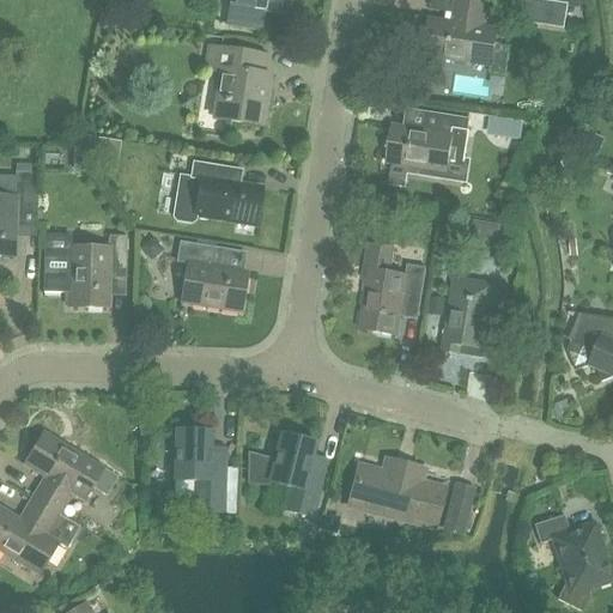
[(225,24),(259,30),(262,11),(286,14),(287,0),(235,0),(234,6),(229,5),(225,24)]
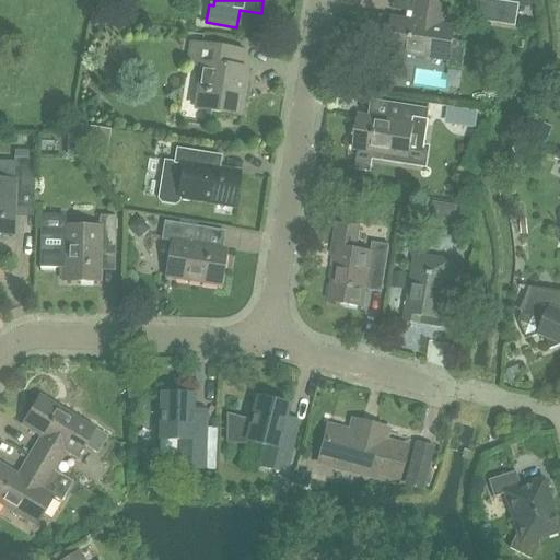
[(463,69),(466,43),(452,41),(454,27),(441,25),(443,16),(452,18),(454,0),(417,0),(413,21),(392,18),(386,51),(448,60),(447,67),(463,69)]
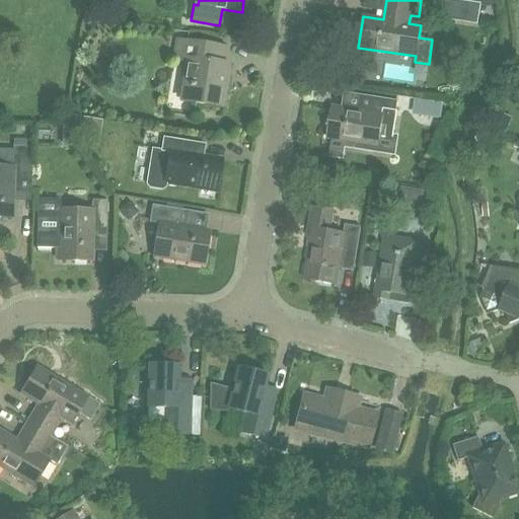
[(221,105),(227,64),(221,63),(224,47),(175,39),(172,59),(186,61),(180,99),(221,105)]
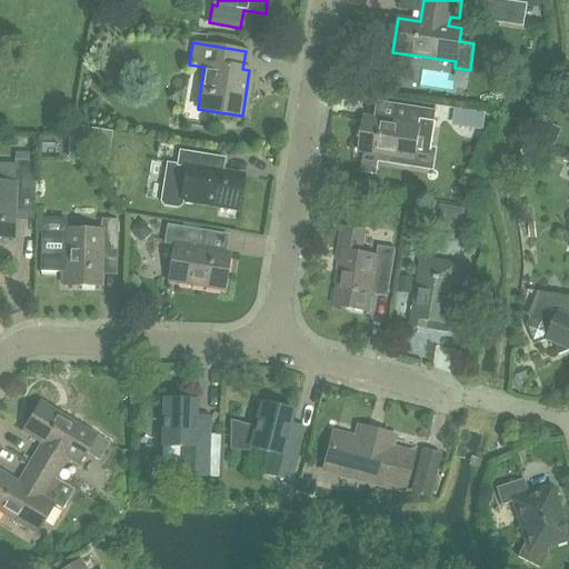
[(361,137),(359,151),(415,160),(416,152),(430,155),(437,110),(397,105),(395,121),(365,117),(363,121),(358,122),(357,133),(361,137)]
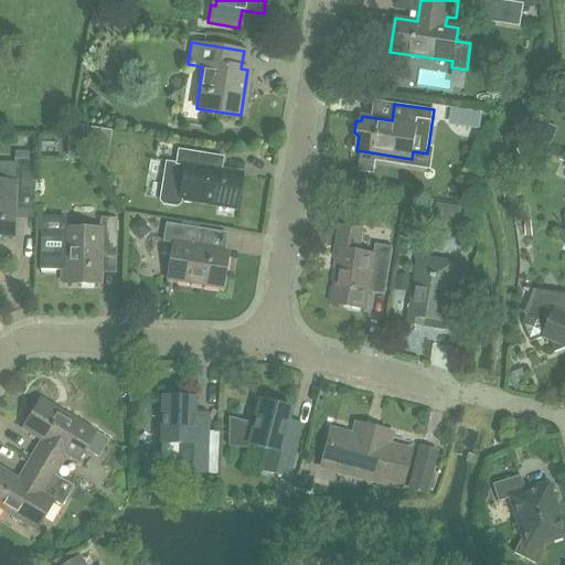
[(479,130),(482,113),(454,108),(450,126),(479,130)]
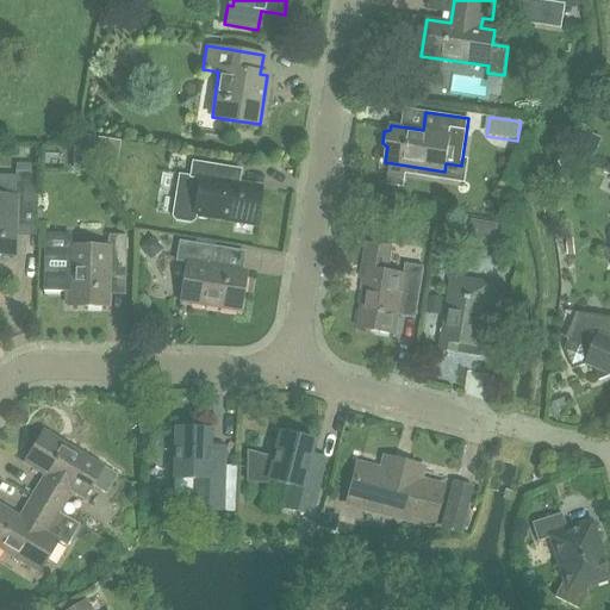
[(178,176),(173,217),(175,221),(191,223),(194,219),(195,215),(254,223),(260,187),(229,182),(231,167),(191,161),(188,176),(178,175),(178,176)]
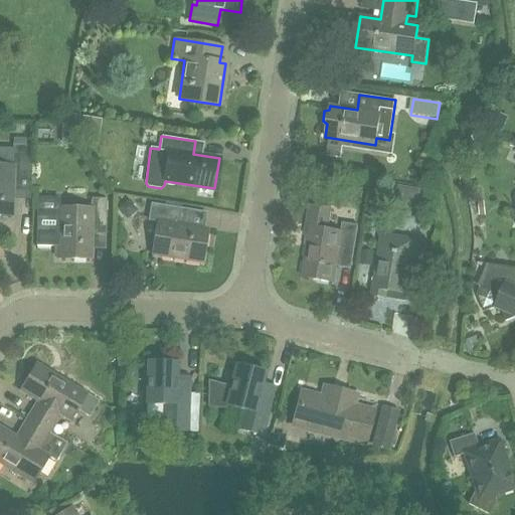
[(29,191),(30,156),(12,156),(12,165),(0,164),(0,215),(11,216),(12,191),(29,191)]
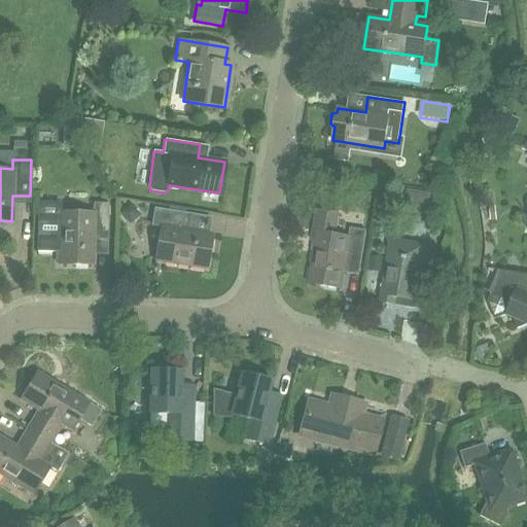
[(107,238),(108,202),(94,202),(94,212),(59,211),(59,219),(37,219),(37,252),(59,252),(58,264),(93,265),(94,238),(107,238)]
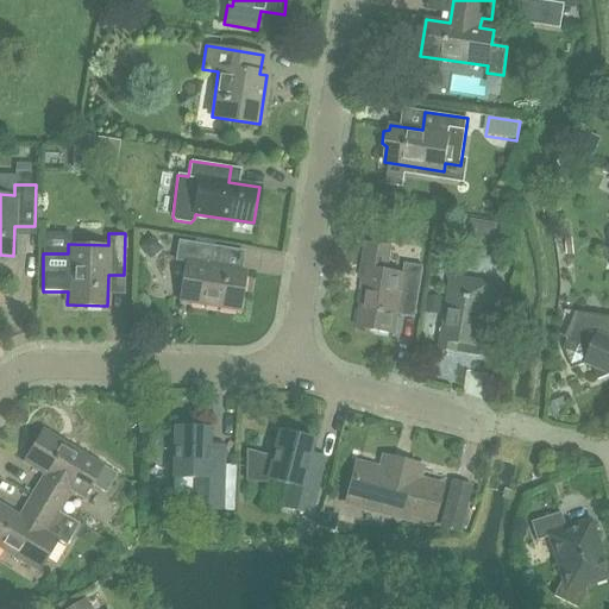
[(240,311),(246,269),(217,264),(219,246),(214,245),(215,240),(194,238),(194,242),(179,239),(175,258),(186,261),(180,300),(240,311)]
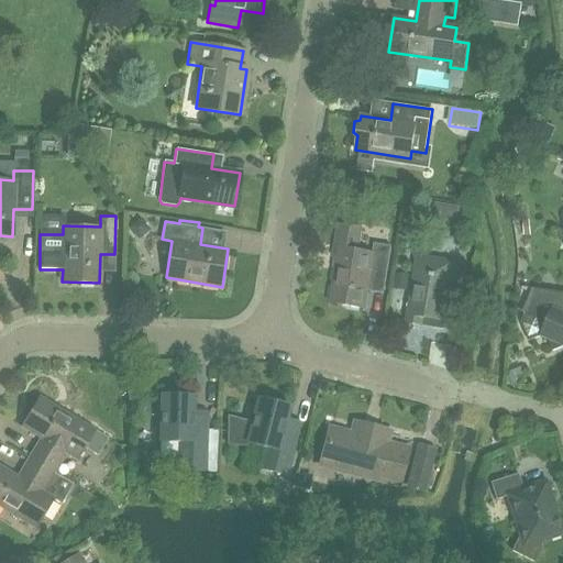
[(386,283),(392,246),(374,244),(373,253),(356,251),(361,228),(342,225),(341,234),(337,233),(334,249),(339,250),(330,304),(365,308),(370,280),(386,283)]
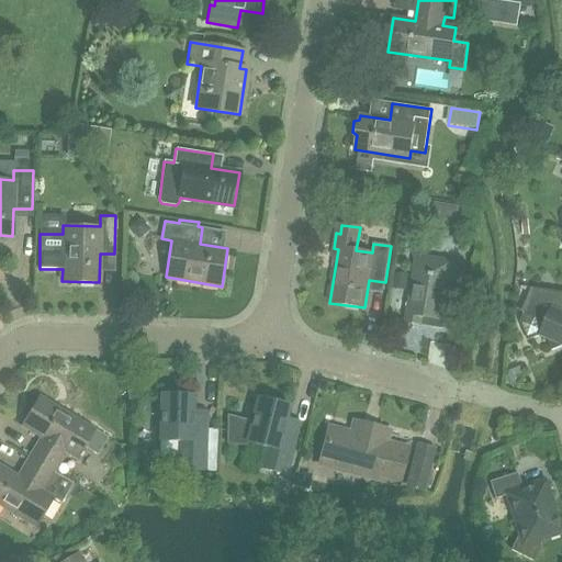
[(444,319),(453,261),(416,255),(405,323),(420,325),(423,316),(444,319)]
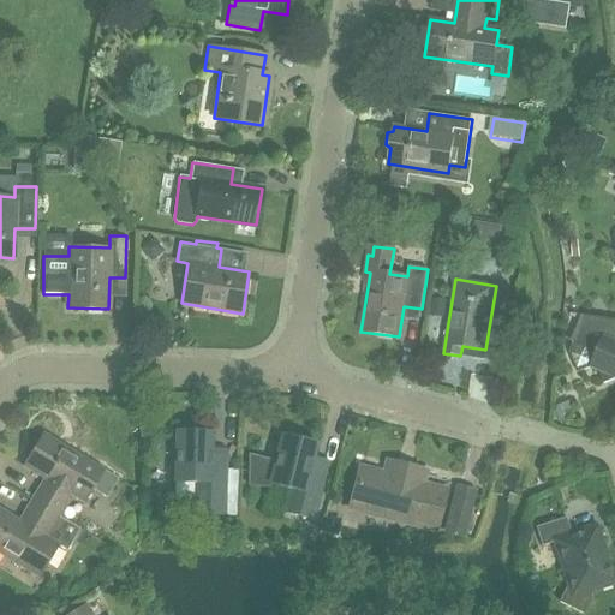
[(614,377),(614,340),(613,340),(614,334),(614,318),(581,314),(571,341),(573,342),(569,352),(578,372),(591,366),(598,370),(603,383),(614,377)]
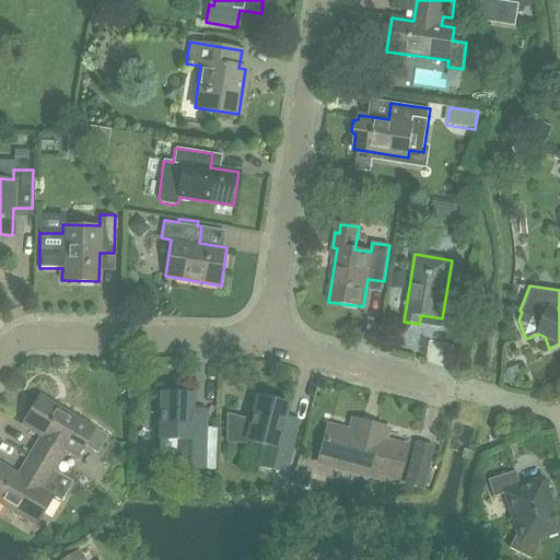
[(205,455),(206,428),(191,428),(191,394),(159,393),(158,439),(177,440),(177,455),(205,455)]
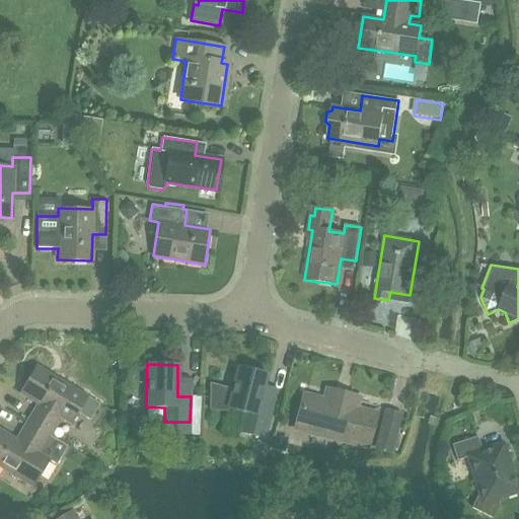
[(90,419),(98,404),(35,366),(19,392),(38,403),(26,422),(50,436),(61,418),(70,423),(77,412),(90,419)]
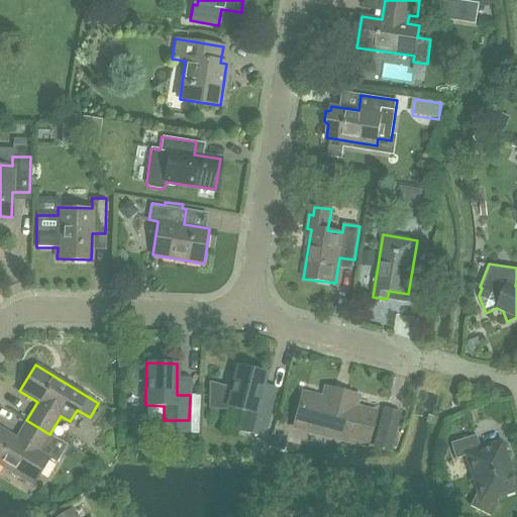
[(265,436),(272,405),(260,402),(267,373),(237,365),(231,388),(209,382),(209,407),(227,408),(228,407),(243,411),(239,430),(265,436)]
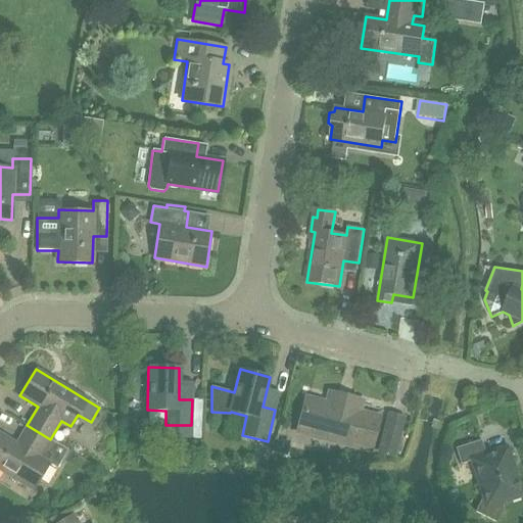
[(369,449),(378,415),(359,410),(361,399),(330,391),(327,403),(305,397),(296,430),(369,449)]
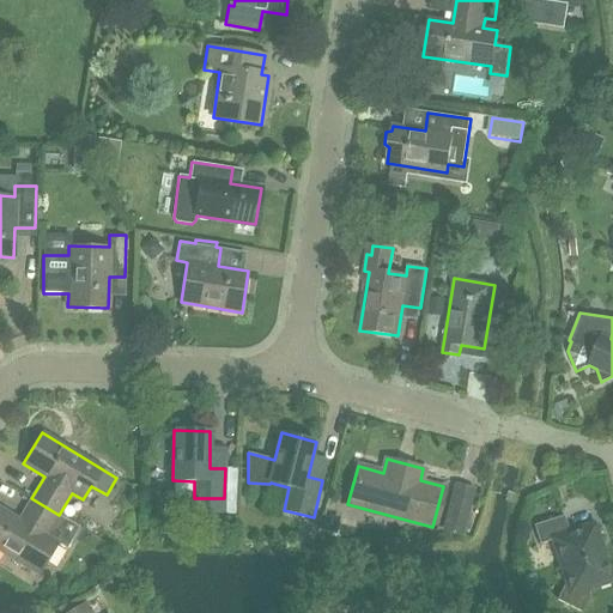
[(78,527),(59,515),(31,498),(18,520),(0,508),(0,551),(38,574),(56,542),(66,548),(72,538),(76,540),(82,530),(78,528),(78,527)]
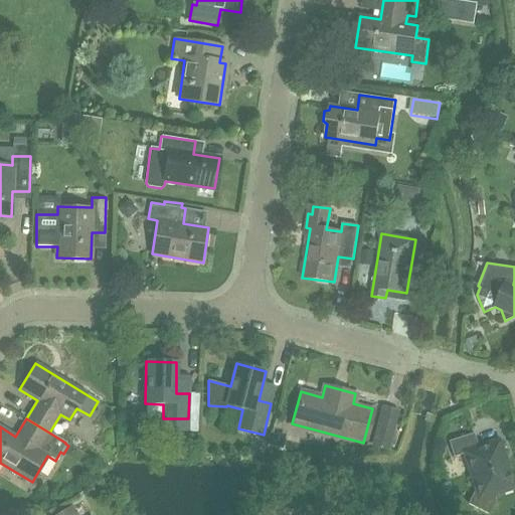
[(388,450),(394,426),(378,421),(371,446),(388,450)]
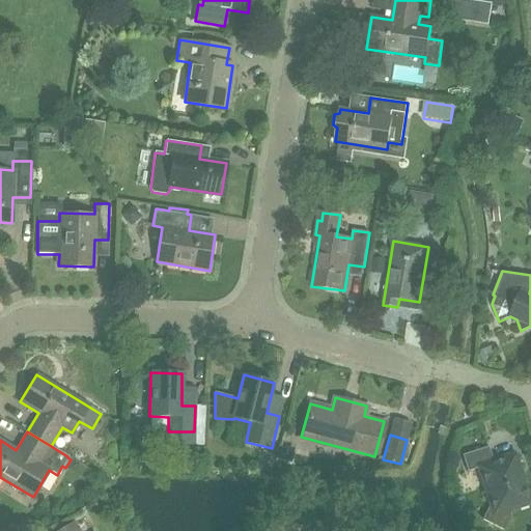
[(292,453),(289,448),(282,446),(279,458),(290,462),(292,453)]
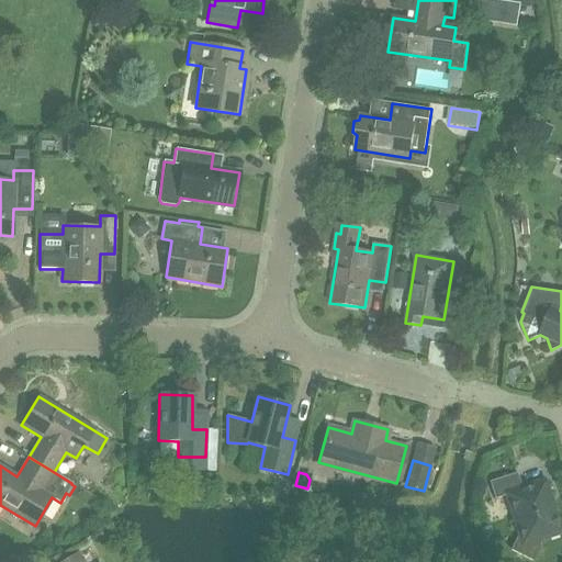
[(538,540),(561,532),(544,481),(521,487),(517,473),(490,482),(495,498),(506,494),(519,537),(516,538),(510,550),(534,561),(540,548),(538,540)]
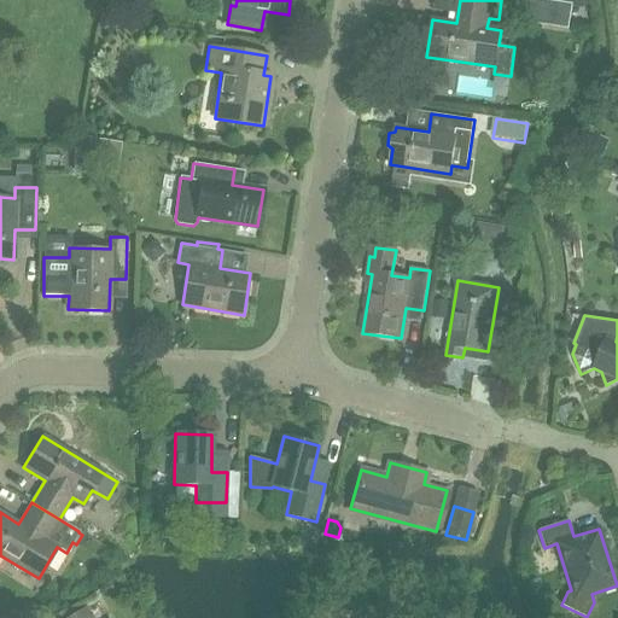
[(426,608),(432,598),(423,592),(417,601),(426,608)]
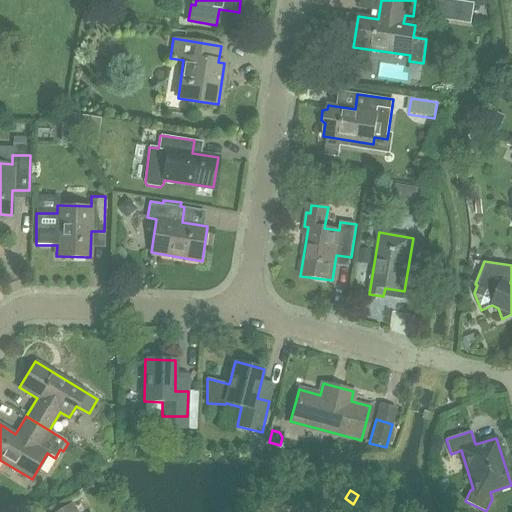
[(83,511),(86,510),(80,500),(73,505),(72,503),(57,511),(83,511)]
